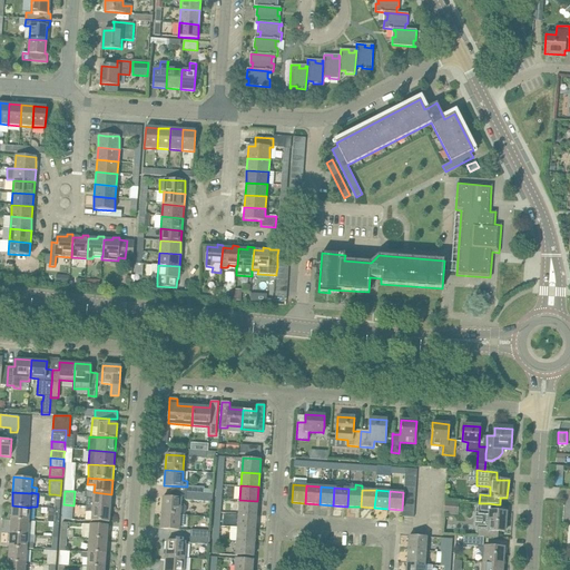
[(111,494),(94,492),(87,492),(87,498),(94,498),(92,507),(110,508),(111,494)]
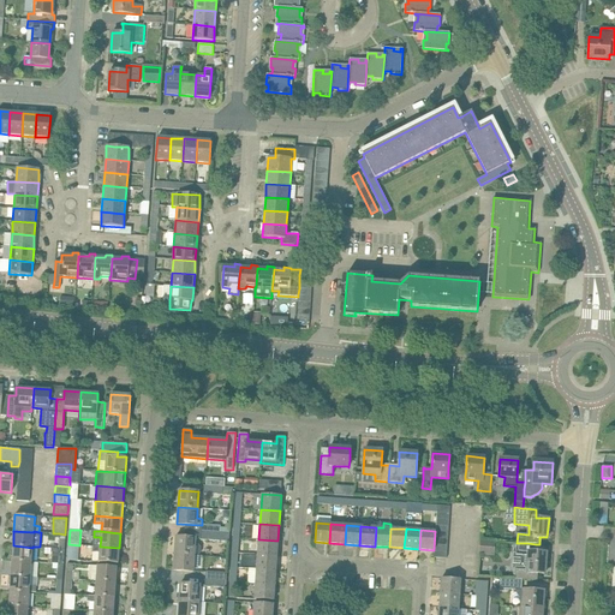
[(230,533),(201,532),(201,539),(228,542),(230,533)]
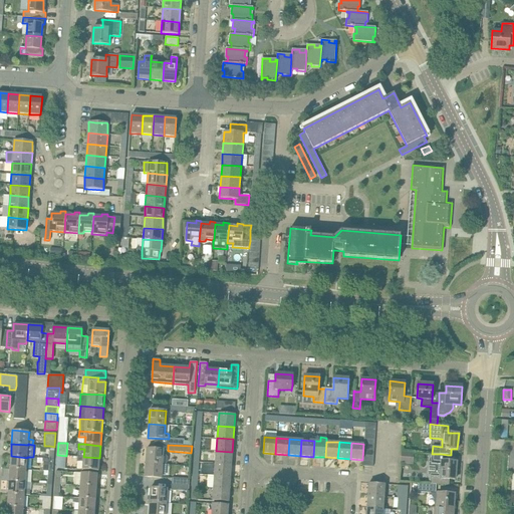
[(54,447),(49,446),(45,446),(44,453),(49,453),(48,459),(53,459),(54,447)]
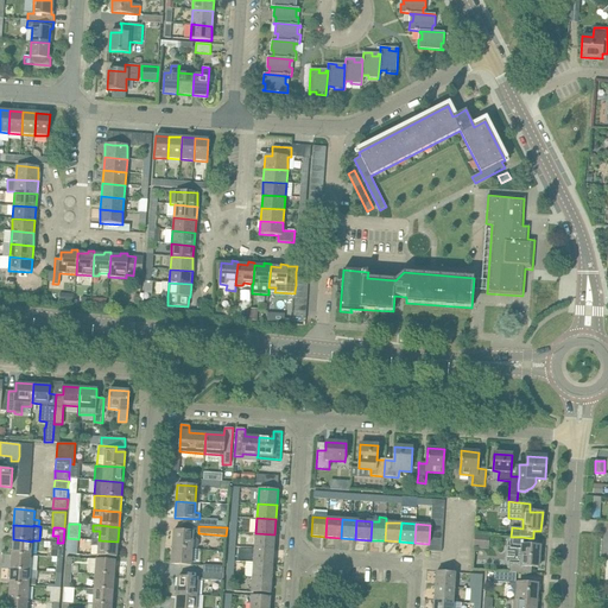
[(194,532),(185,531),(173,531),(172,548),(192,549),(195,549),(198,546),(198,542),(196,538),(192,538),(194,532)]
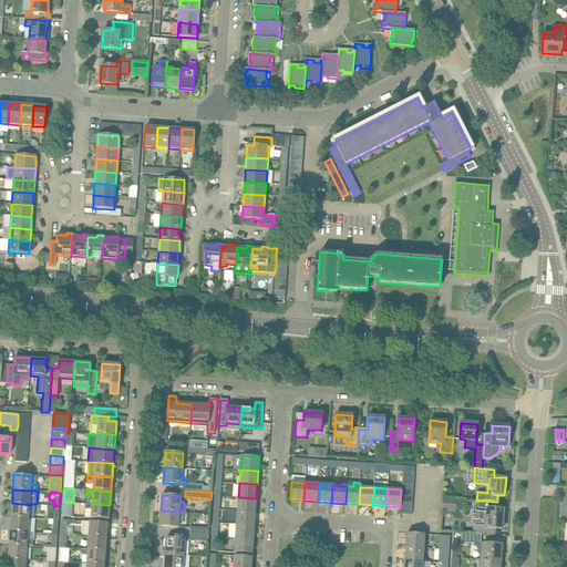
[(238,497),(238,511),(255,512),(256,498),(238,497)]
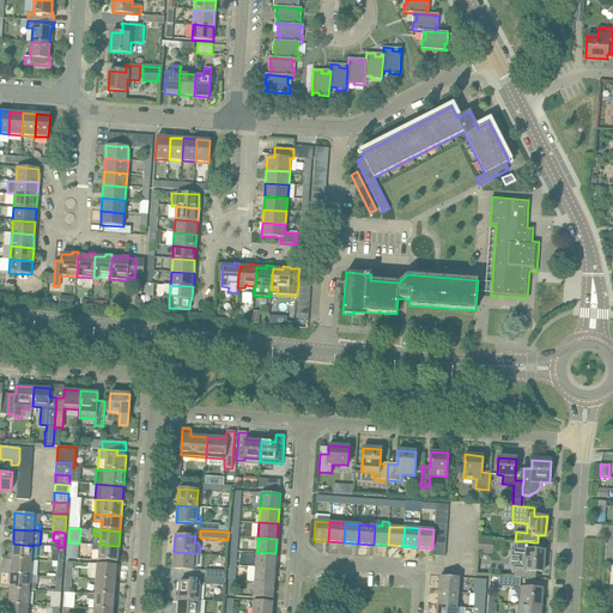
[(492,553),(493,540),(479,539),(478,552),(492,553)]
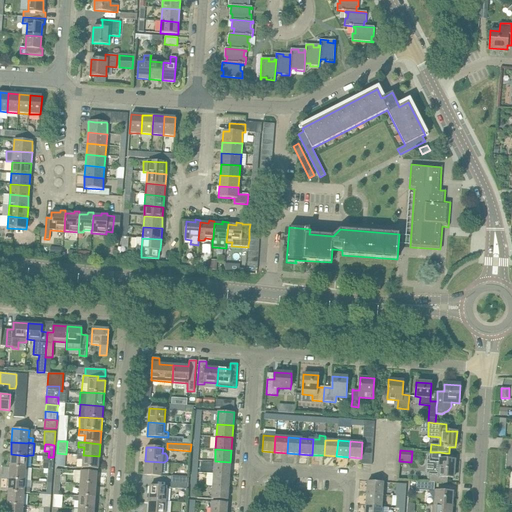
[(446,453),(439,452),(430,452),(430,460),(427,460),(427,464),(426,469),(426,472),(427,475),(427,478),(428,479),(429,479),(428,482),(434,482),(447,483),(447,477),(453,478),(455,460),(446,459),(446,453)]
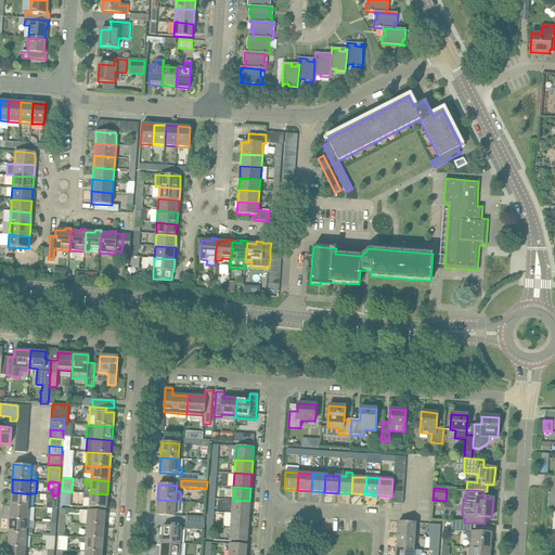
[(71,506),(72,492),(62,491),(61,505),(71,506)]
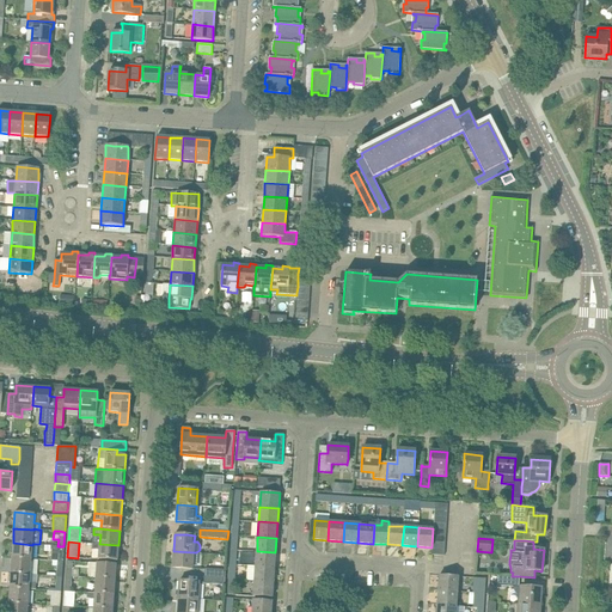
[(31,560),(32,545),(13,543),(12,558),(31,560)]
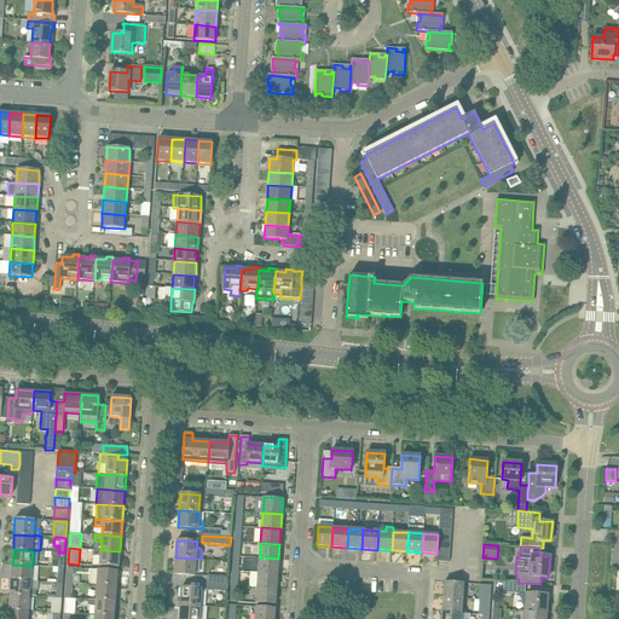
[(120,551),(100,550),(93,550),(93,556),(100,556),(99,566),(119,567),(120,551)]
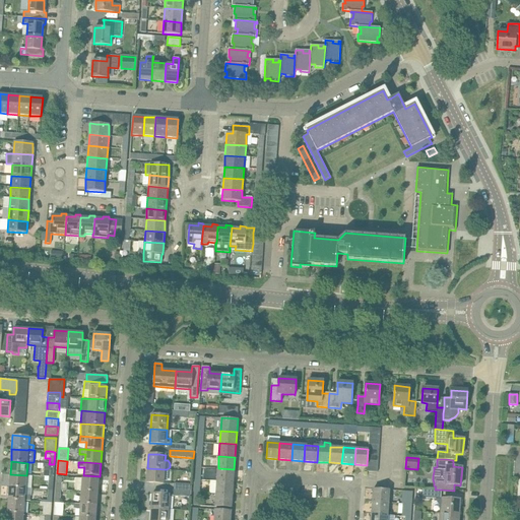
[(54,464),(49,464),(44,464),(44,476),(49,476),(53,477),(54,464)]
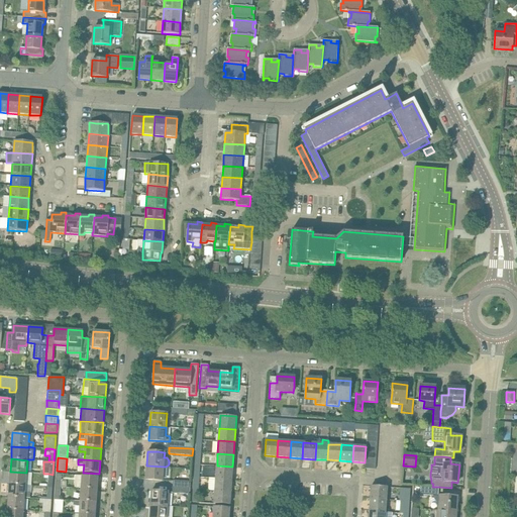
[(163,481),(164,467),(146,466),(145,480),(163,481)]
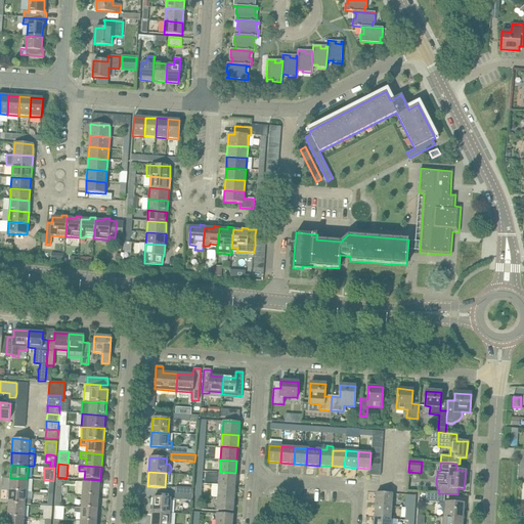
[(220,472),(219,485),(234,486),(235,473),(220,472)]
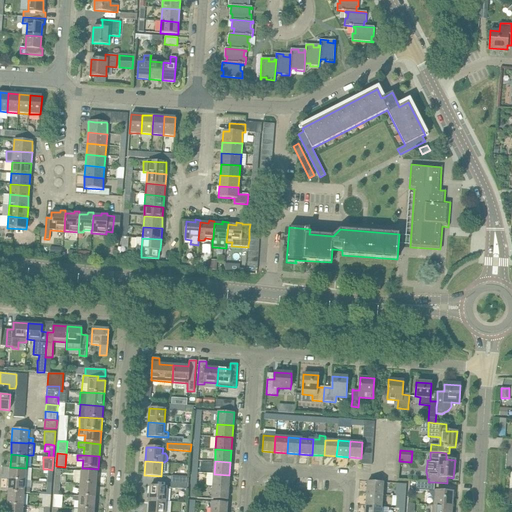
[(10,467),(9,479),(25,481),(26,468),(10,467)]
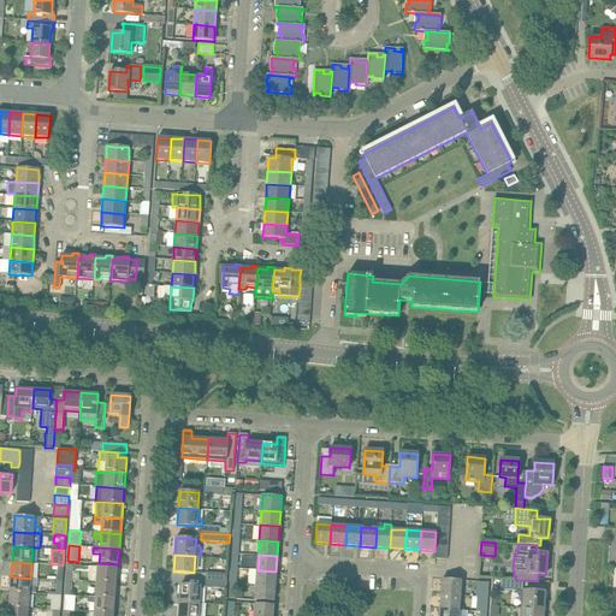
[(96,581),(116,584),(117,568),(98,567),(96,581)]
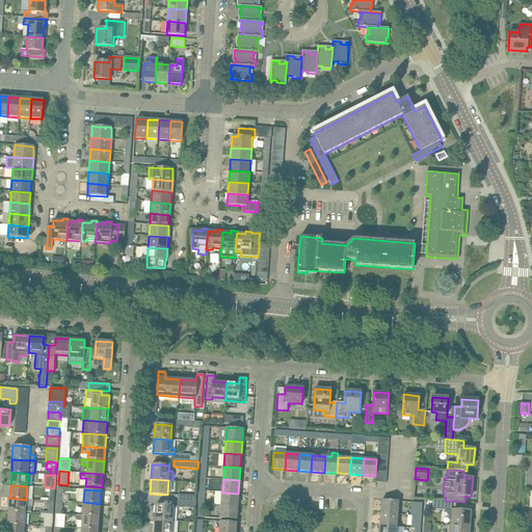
[(214,504),(221,505),(237,506),(238,494),(222,493),(215,491),(214,504)]
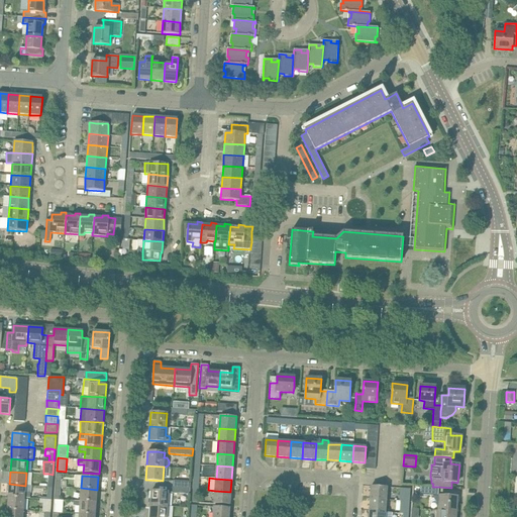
[(25,492),(25,486),(9,484),(8,497),(24,498),(30,498),(30,493),(25,492)]
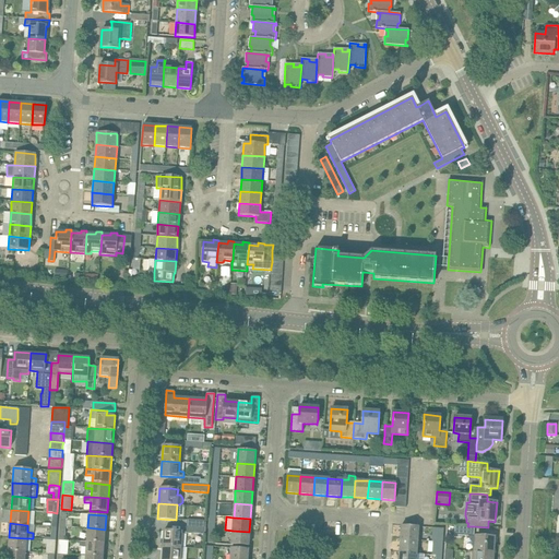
[(400,539),(417,540),(418,526),(401,525),(400,539)]
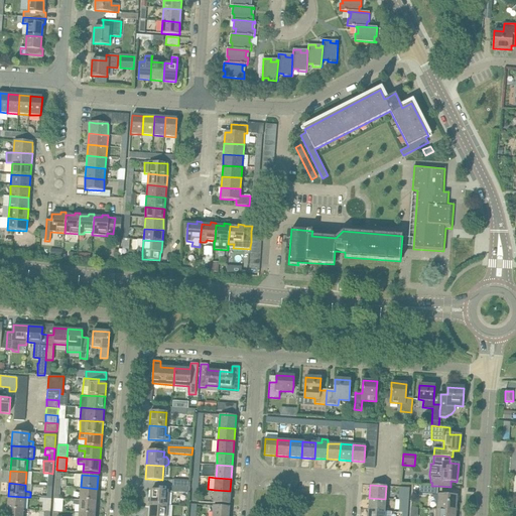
[(420,485),(419,494),(437,495),(437,486),(431,486),(420,485)]
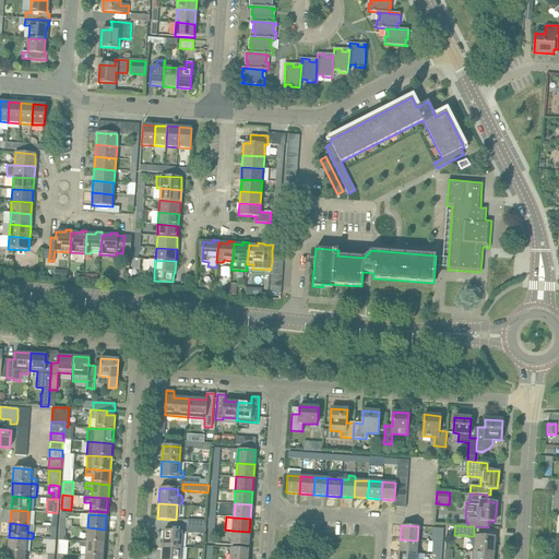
[(104,543),(105,530),(87,527),(86,542),(80,542),(104,543)]
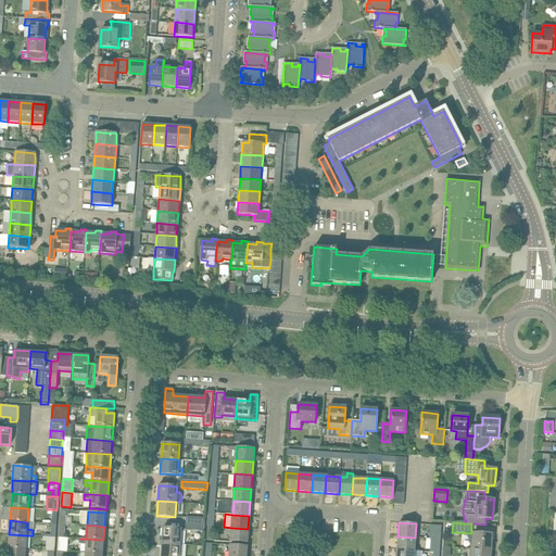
[(430,539),(440,539),(441,526),(430,525),(430,539)]
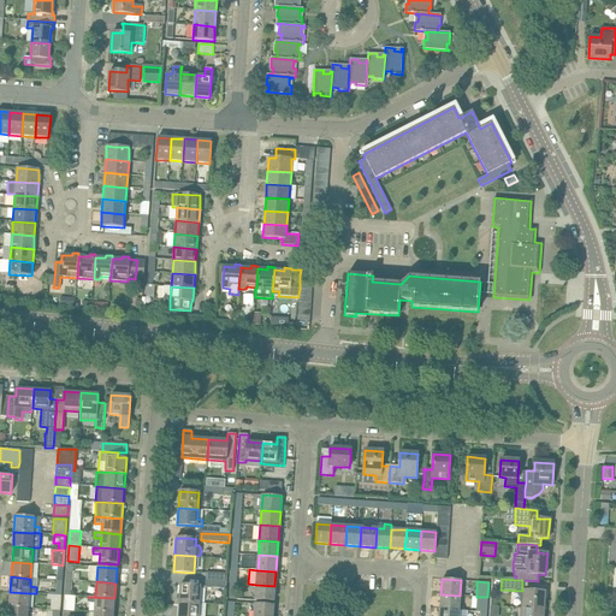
[(181,585),(179,602),(199,603),(200,586),(181,585)]
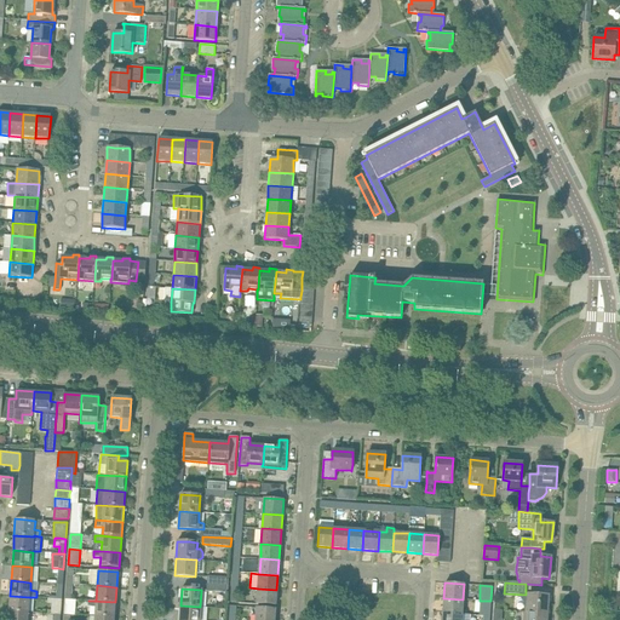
[(276,606),(276,590),(258,589),(257,604),(276,606)]
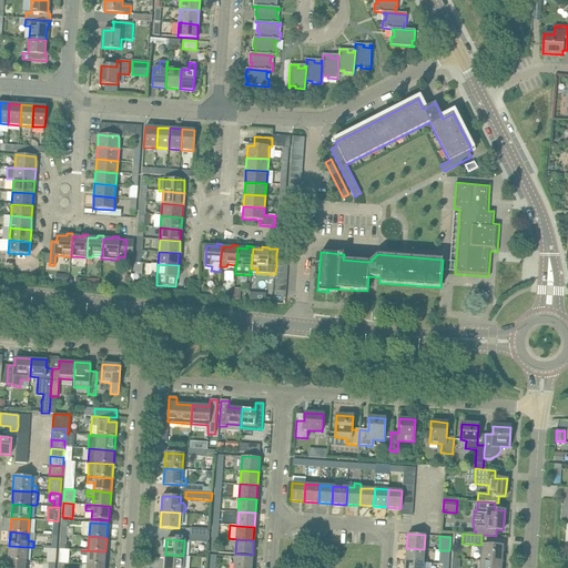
[(484,545),(483,560),(500,561),(501,546),(484,545)]
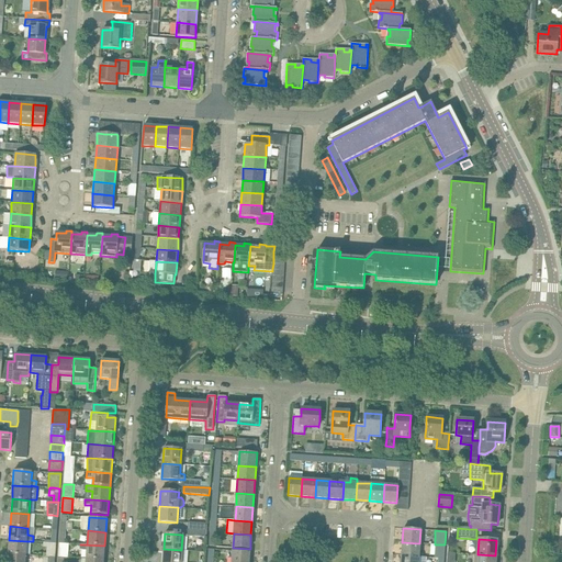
[(25,554),(26,541),(9,540),(8,553),(25,554)]
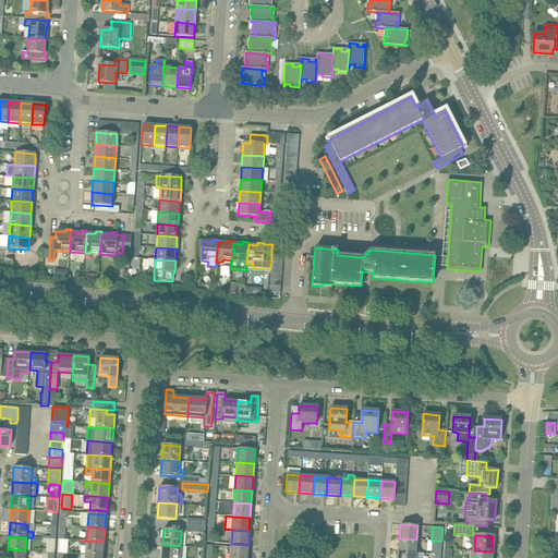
[(56,540),(50,538),(43,538),(43,543),(46,544),(46,553),(49,553),(55,553),(56,540)]
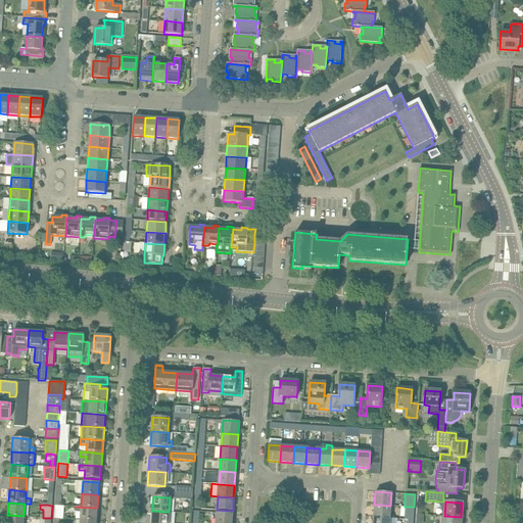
[(54,518),(59,519),(63,519),(63,506),(60,506),(55,505),(54,518)]
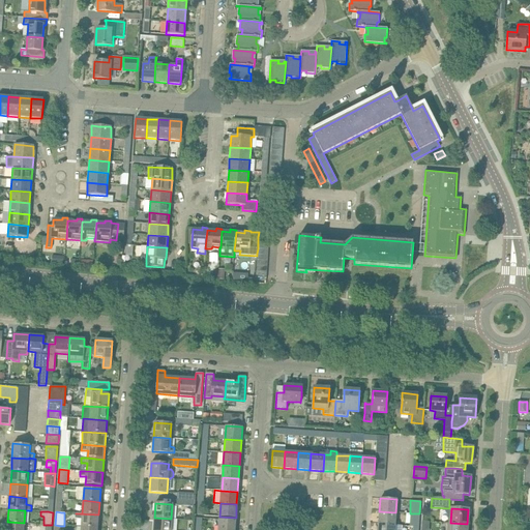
[(379,511),(379,524),(395,525),(395,512),(379,511)]
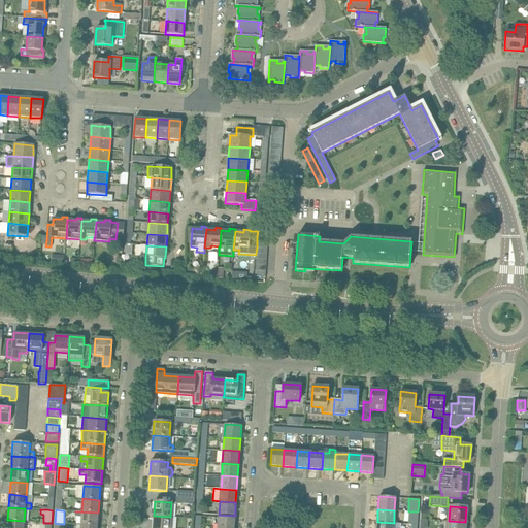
[(81,517),(80,525),(97,526),(98,513),(75,512),(74,517),(81,517)]
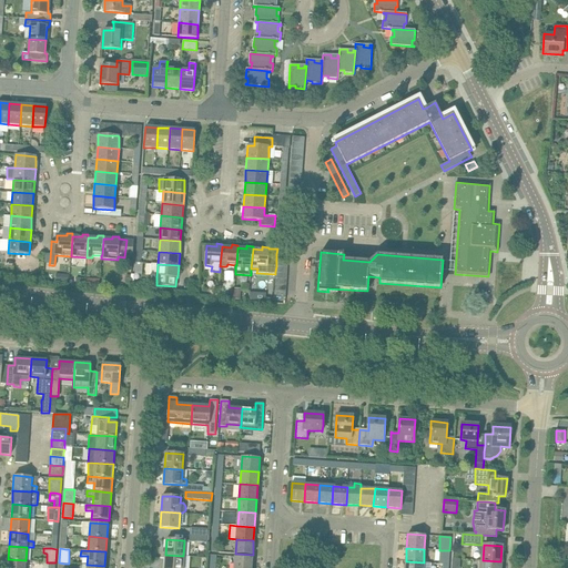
[(449,550),(439,550),(439,551),(438,564),(448,565),(449,550)]
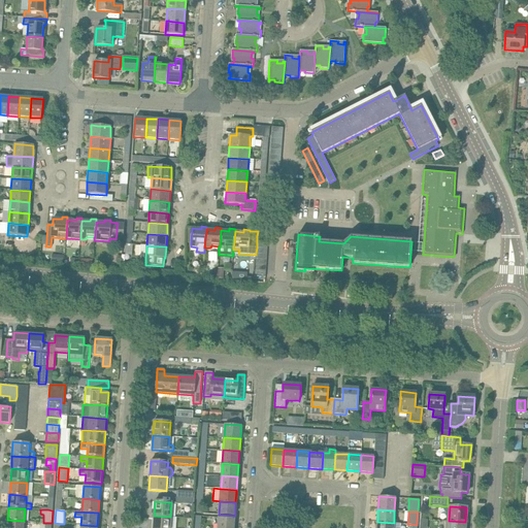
[(169,527),(170,517),(154,516),(152,527),(169,527)]
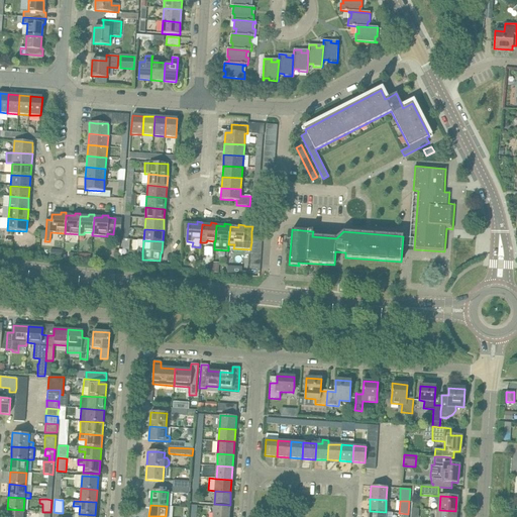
[(214,507),(212,516),(228,516),(229,508),(214,507)]
